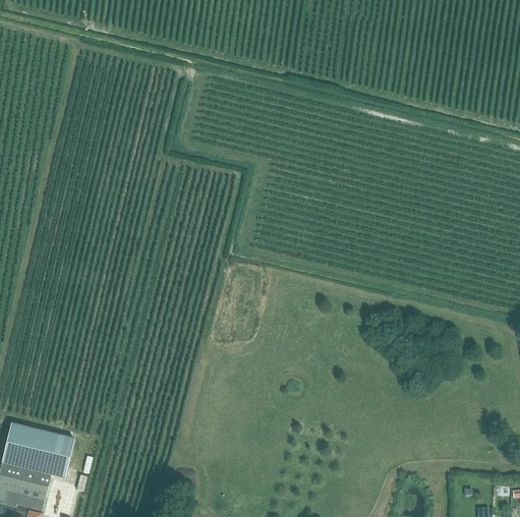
[(1,461),(50,473),(64,477),(73,437),(10,421),(1,461)]
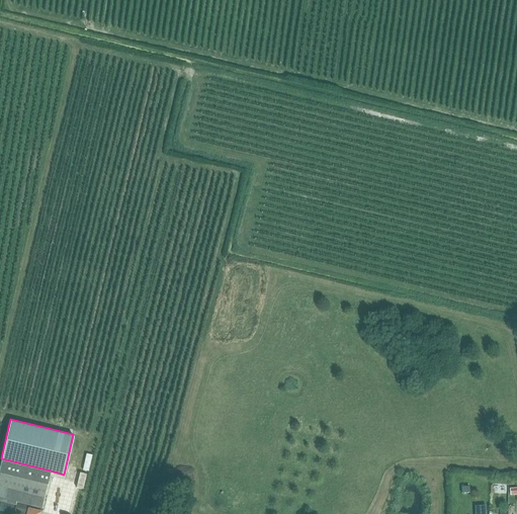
[(41,505),(50,470),(1,458),(0,461),(0,494),(16,499),(41,505)]
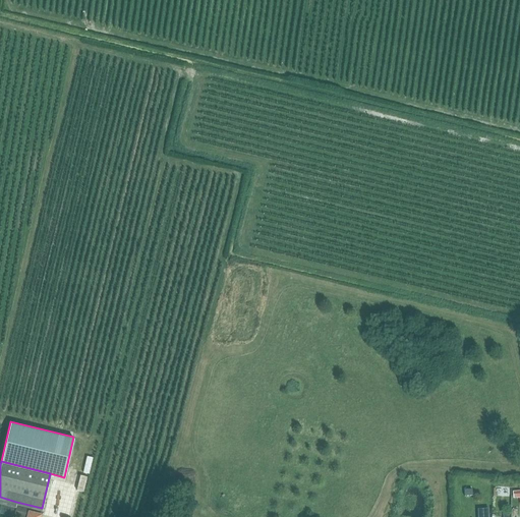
[(73,476),(69,493),(74,494),(78,478),(73,476)]
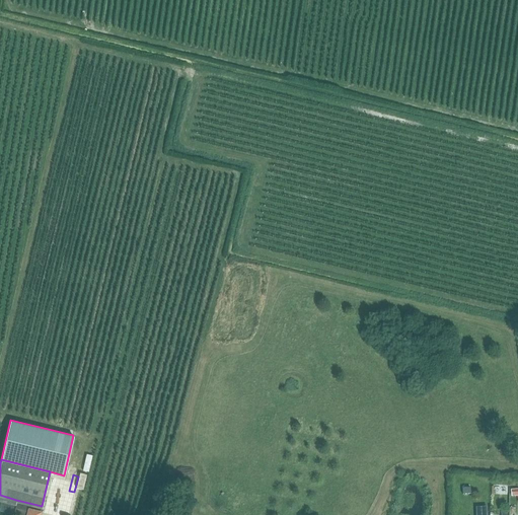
[(0,499),(0,508),(13,512),(15,503),(0,499)]
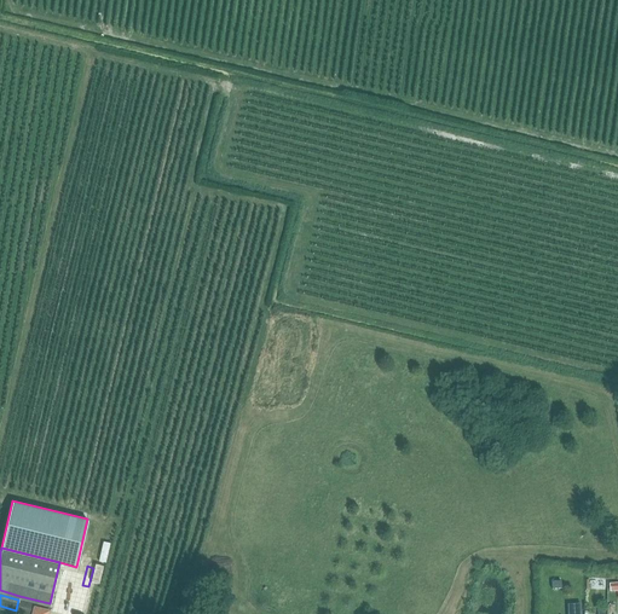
[(46,613),(50,603),(19,596),(18,600),(16,610),(30,613),(46,613)]
